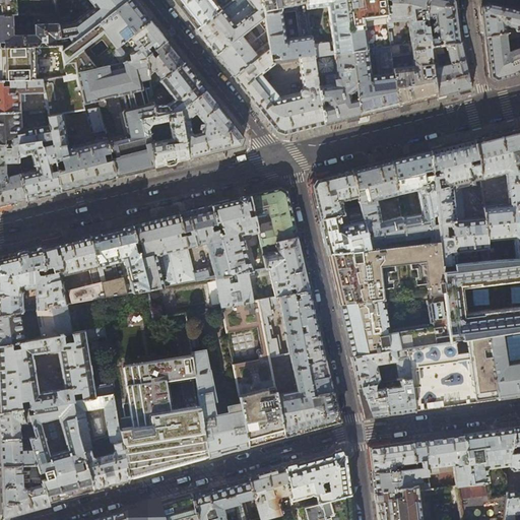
[(30,0),(0,0),(0,14),(11,14),(34,14),(56,13),(53,0),(50,0),(31,3),(30,0)]
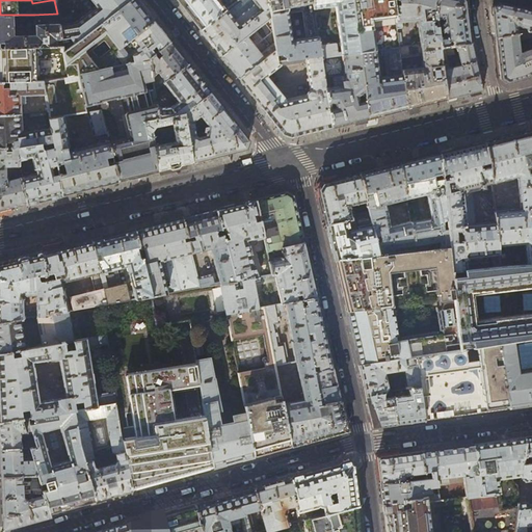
[(54,0),(57,14),(62,46),(63,52),(130,0),(54,0)]
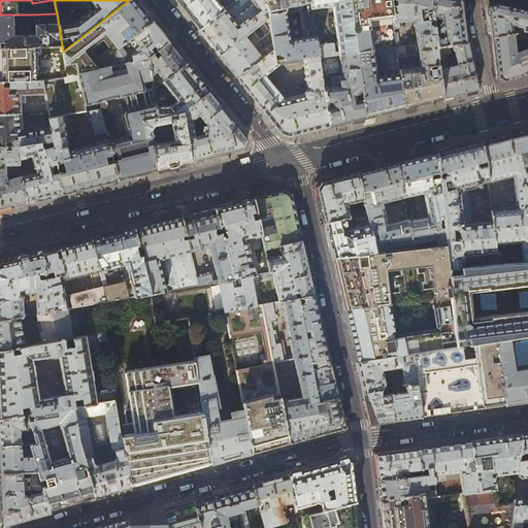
[(112,53),(153,21),(143,8),(136,0),(129,0),(63,52),(67,75),(122,64),(112,53)]
